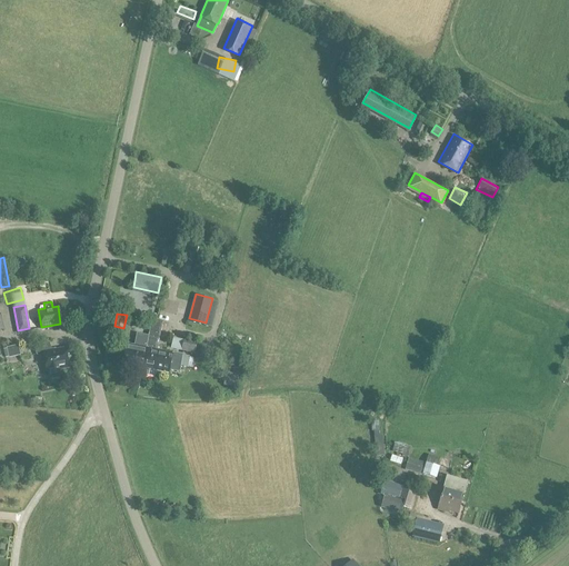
[(149,334),(147,340),(147,346),(161,348),(161,345),(157,344),(158,337),(159,338),(163,318),(152,316),(149,334)]
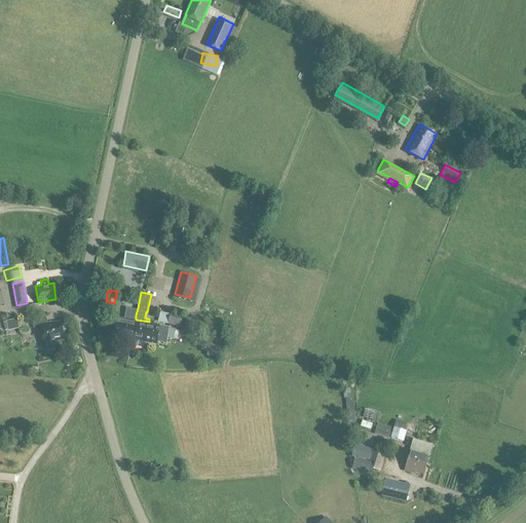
[(118,315),(114,334),(132,338),(136,320),(136,314),(138,308),(126,305),(124,316),(118,315)]
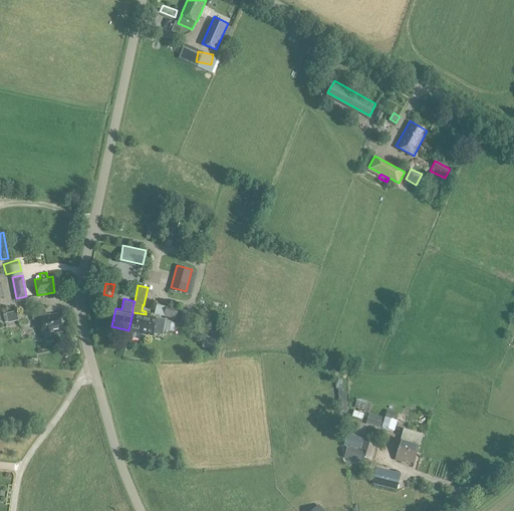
[(26,312),(35,308),(32,299),(22,302),(26,312)]
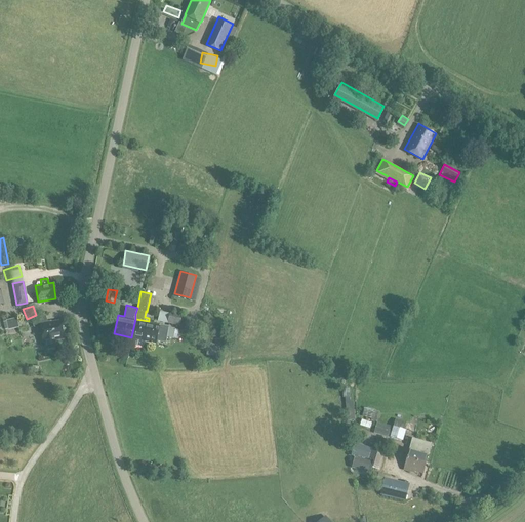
[(156,309),(156,317),(165,317),(165,309),(156,309)]
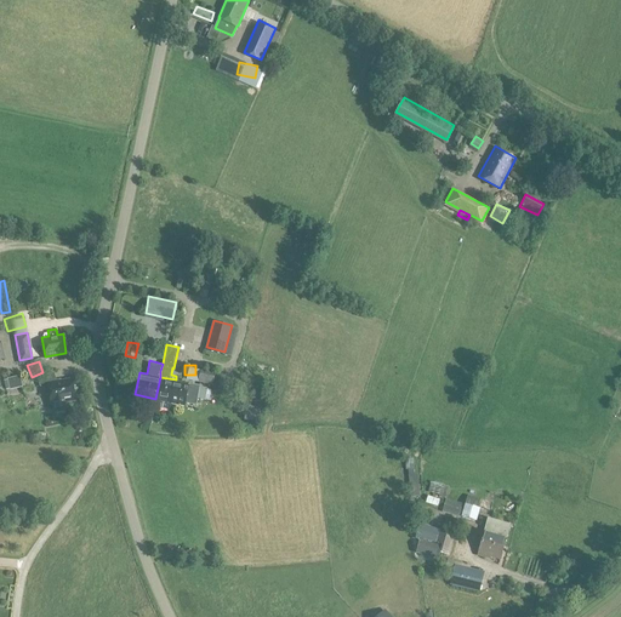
[(201,369),(198,380),(212,383),(215,376),(216,371),(201,367),(201,369)]
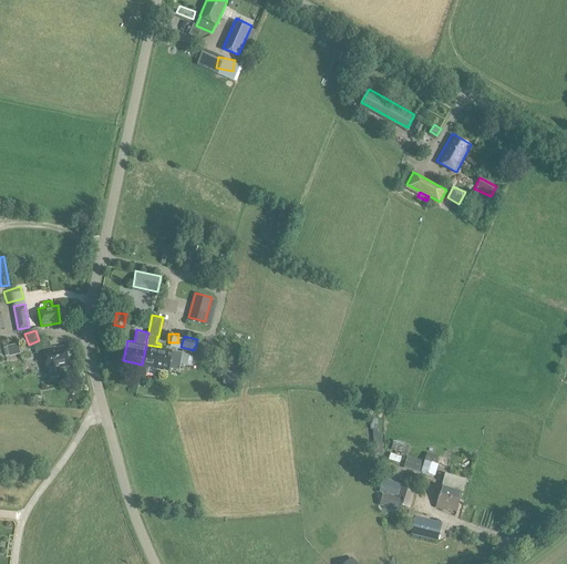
[(194,350),(193,355),(194,355),(203,357),(206,346),(205,346),(196,344),(194,350)]
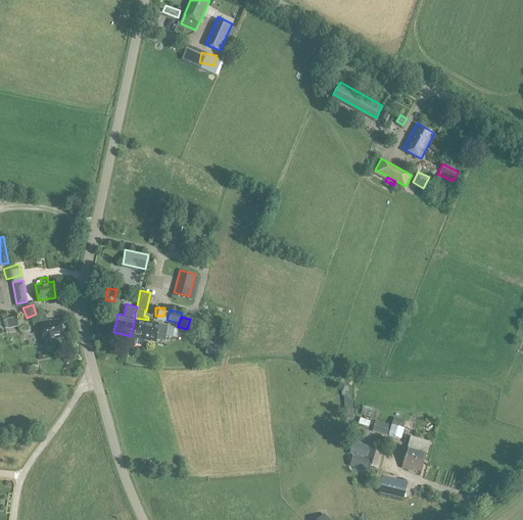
[(60,318),(40,322),(43,338),(44,338),(46,346),(57,344),(55,337),(63,335),(60,318)]
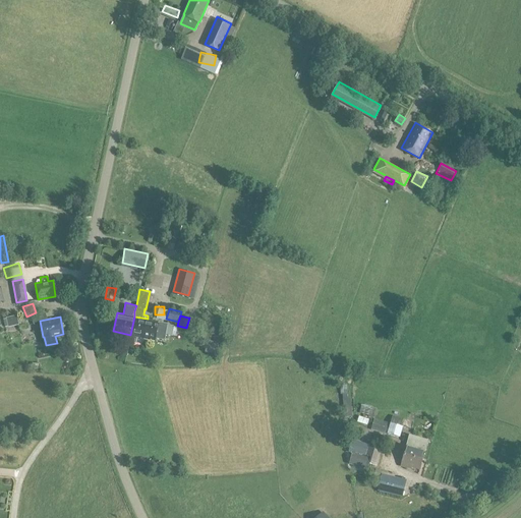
[(148,319),(134,317),(130,335),(143,337),(148,319)]
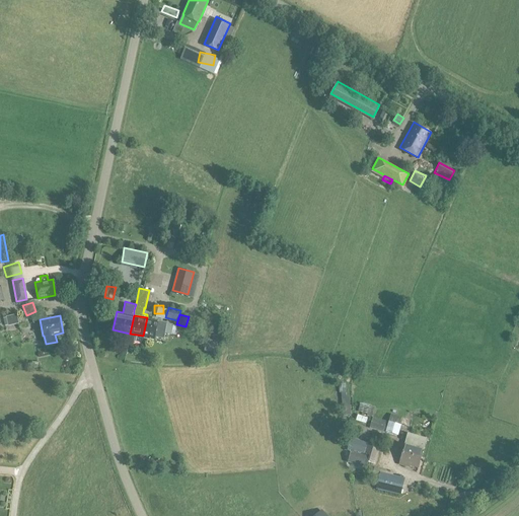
[(157,320),(147,317),(143,336),(154,338),(154,336),(163,338),(166,321),(157,319),(157,320)]
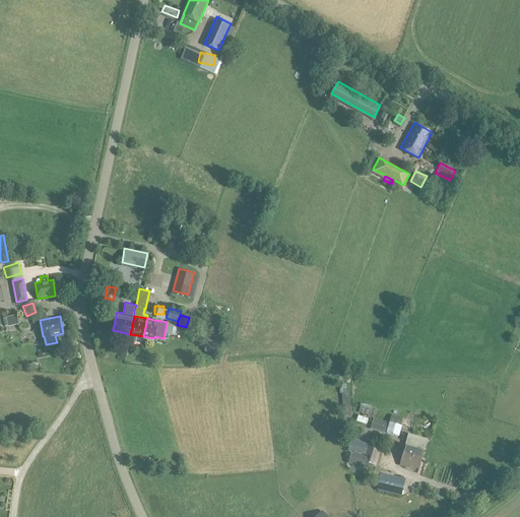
[(384,431),(386,419),(374,415),(371,427),(384,431)]
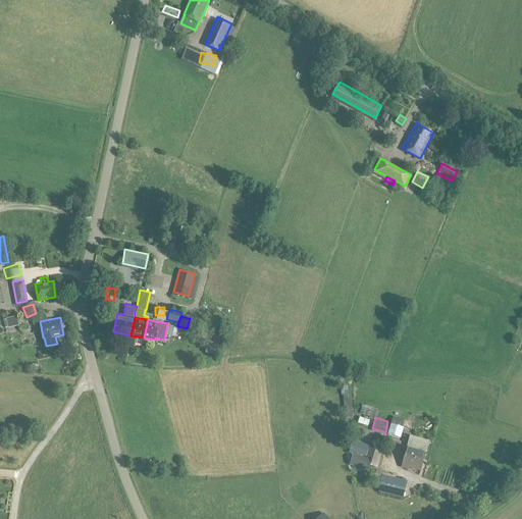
[(392,422),(390,422),(387,432),(401,436),(403,426),(392,422)]
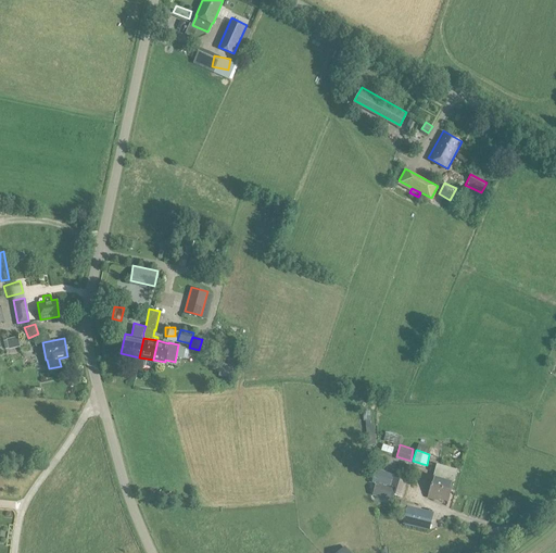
[(449,499),(456,469),(437,464),(428,495),(438,498),(438,497),(449,499)]
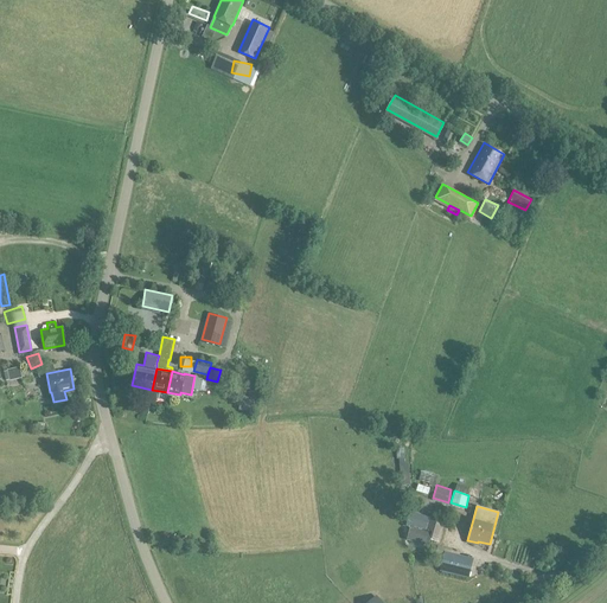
[(426,528),(429,518),(429,515),(410,510),(407,523),(425,528),(426,528)]
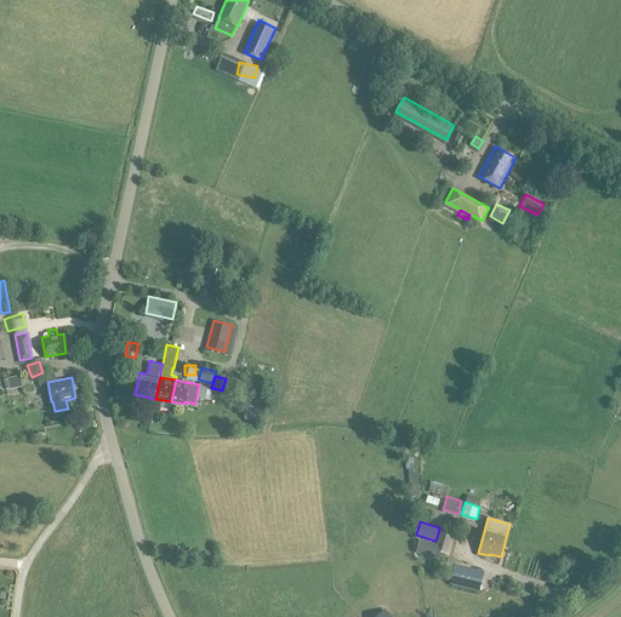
[(434,541),(434,542),(433,548),(440,549),(449,552),(453,540),(444,537),(445,532),(439,530),(436,541),(434,541)]
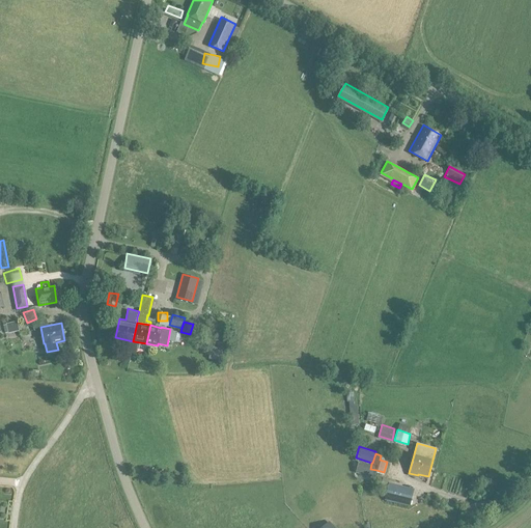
[(370,469),(371,464),(358,460),(356,471),(375,476),(376,470),(370,469)]
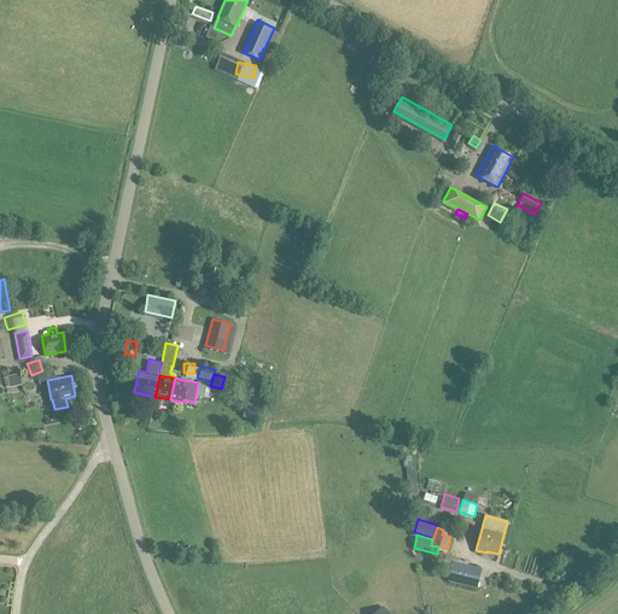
[(445,554),(443,562),(449,565),(453,556),(445,554)]
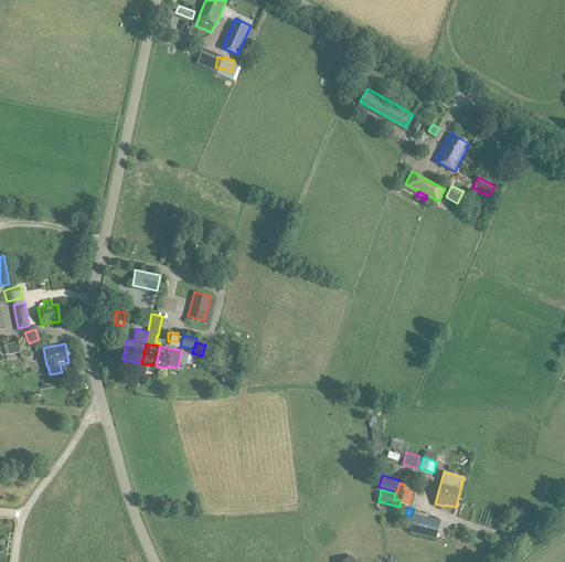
[(436,537),(440,519),(414,512),(409,530),(436,537)]
